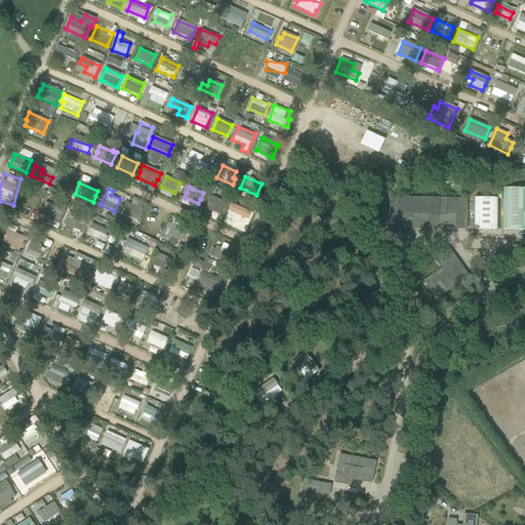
[(524,191),(502,191),(502,232),(524,232),(524,191)]
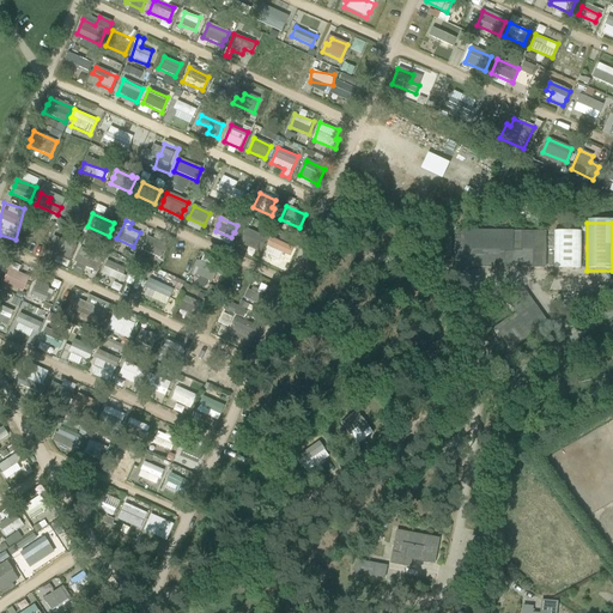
[(243,236),(241,242),(261,252),(263,244),(261,244),(265,237),(246,229),(243,236)]
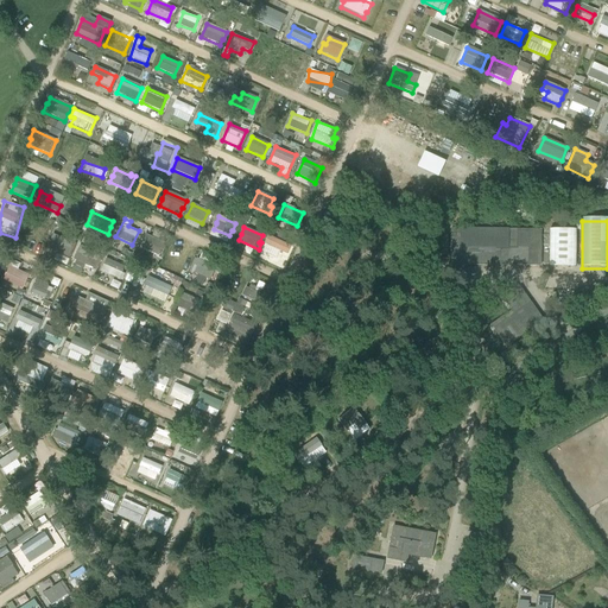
[(451,265),(540,266),(540,230),(451,229),(451,265)]
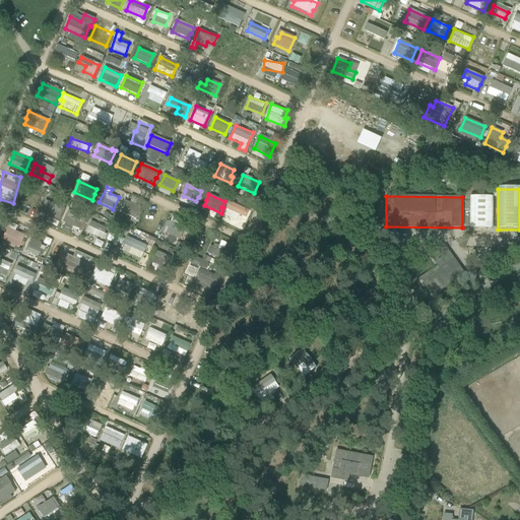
[(492,199),(469,199),(469,230),(492,230),(492,199)]
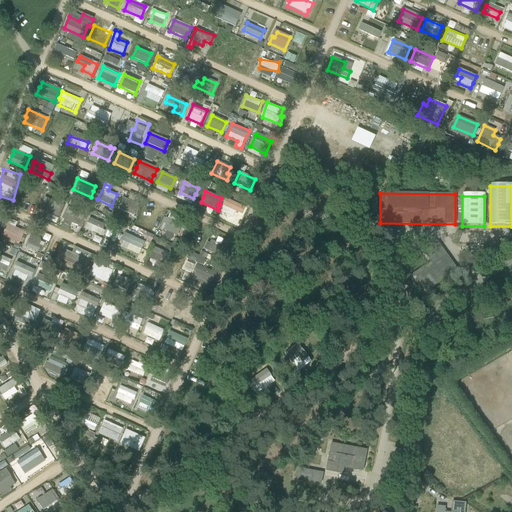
[(43,204),(40,209),(58,217),(63,206),(45,198),(42,203),(43,204)]
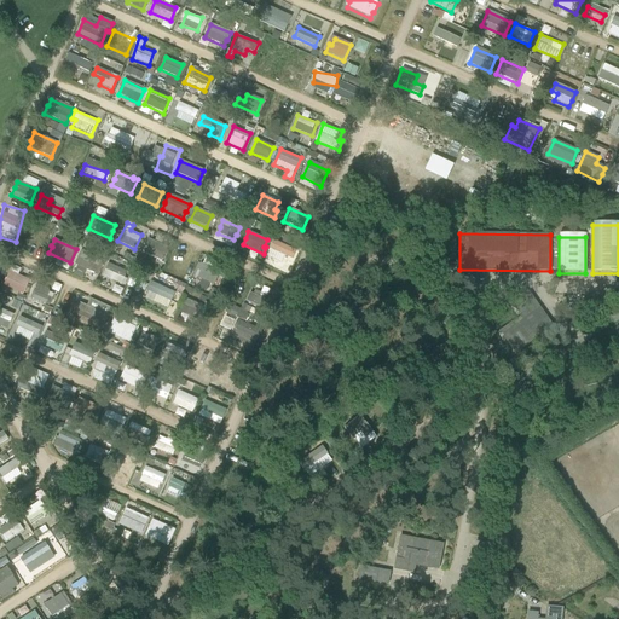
[(148,248),(144,254),(161,261),(167,249),(148,241),(145,247),(148,248)]
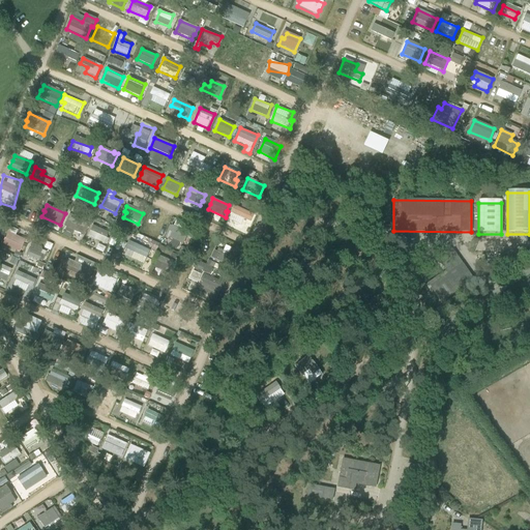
[(69,215),(64,227),(84,235),(89,224),(69,215)]
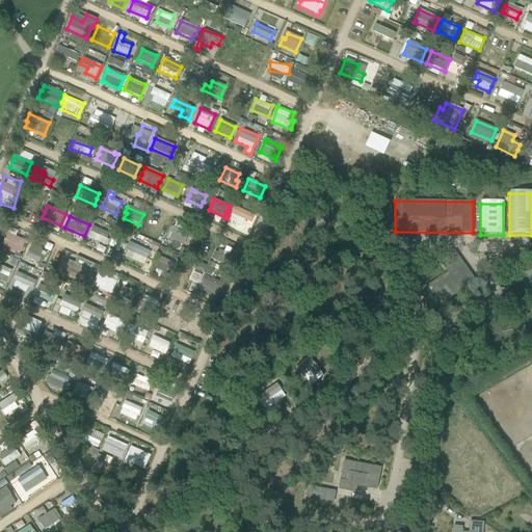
[(173,227),(167,238),(184,245),(188,234),(173,227)]
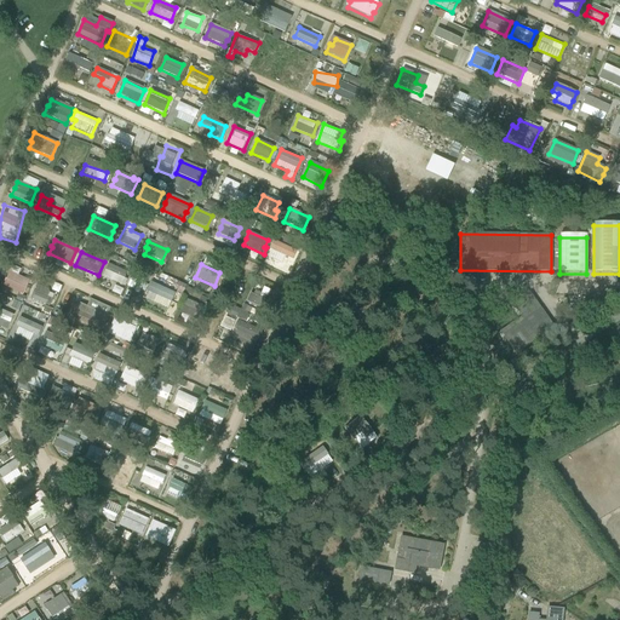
[(108,265),(105,270),(119,276),(116,282),(124,286),(127,280),(124,279),(126,273),(108,265)]
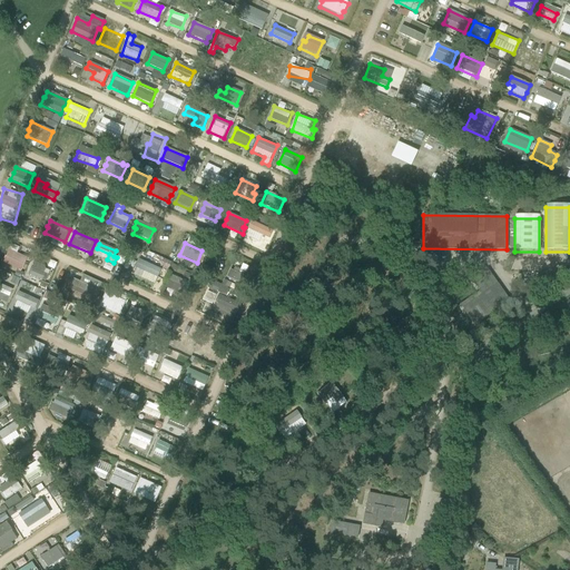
[(6,257),(3,264),(21,272),(23,265),(25,265),(27,258),(9,251),(6,257)]
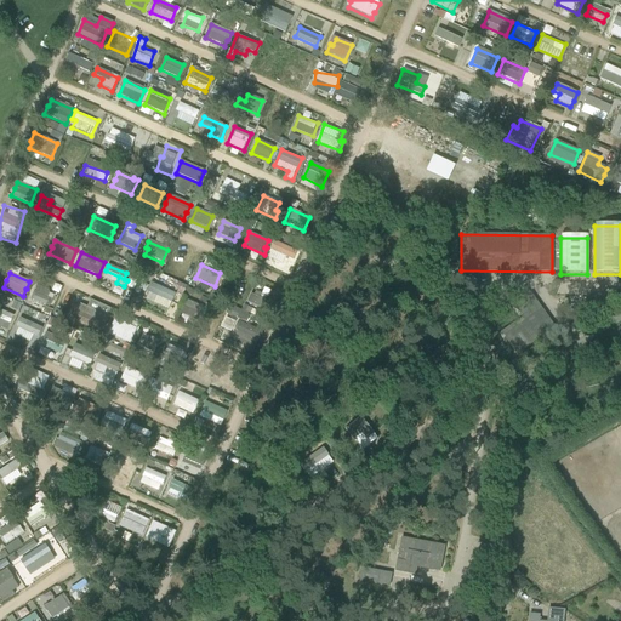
[(100,285),(121,295),(125,288),(103,278),(100,285)]
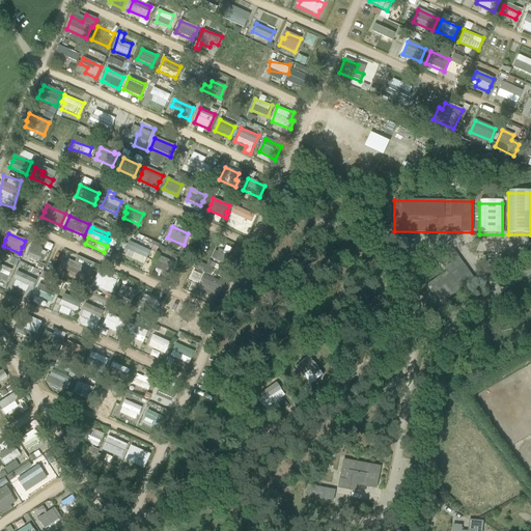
[(30,246),(26,256),(42,262),(45,257),(40,255),(42,251),(42,249),(32,245),(30,246)]
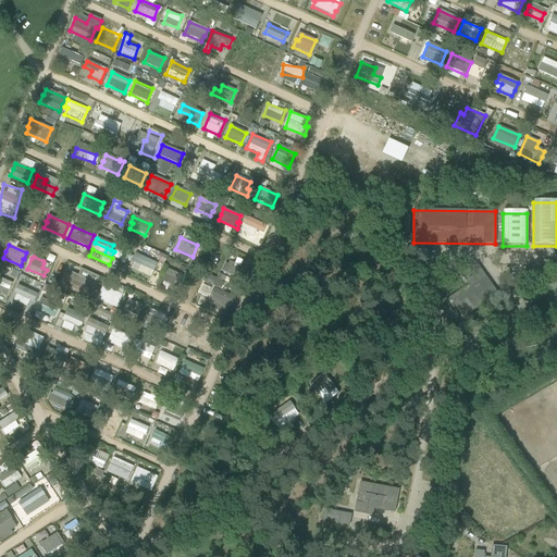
[(238,277),(242,269),(225,263),(222,271),(238,277)]
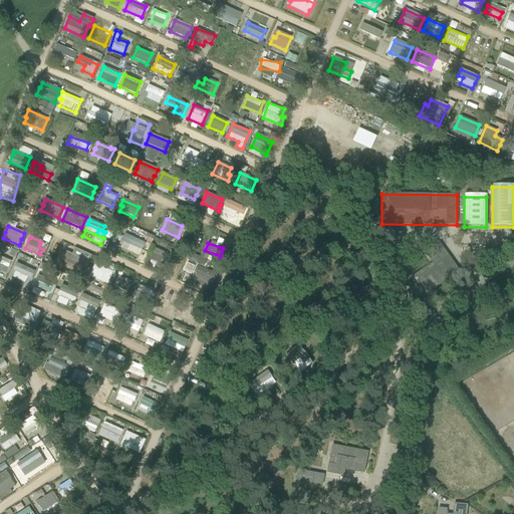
[(424,274),(418,278),(430,295),(461,274),(440,244),(431,250),(438,260),(421,271),(424,274)]
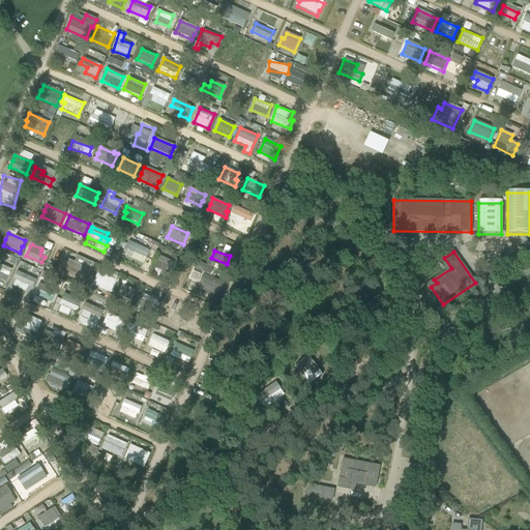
[(158,256),(153,267),(165,272),(167,266),(173,269),(175,264),(158,256)]
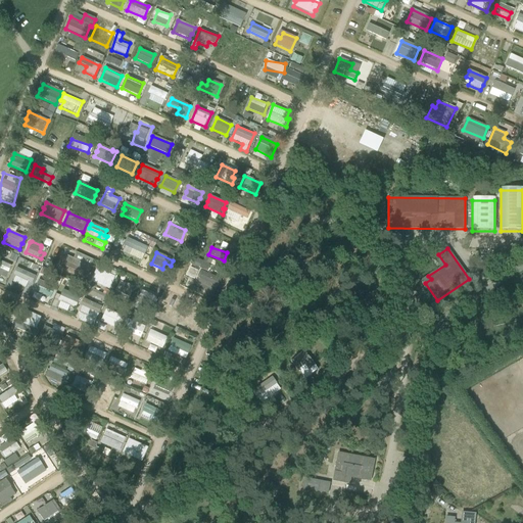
[(67,256),(61,269),(85,279),(91,268),(67,256)]
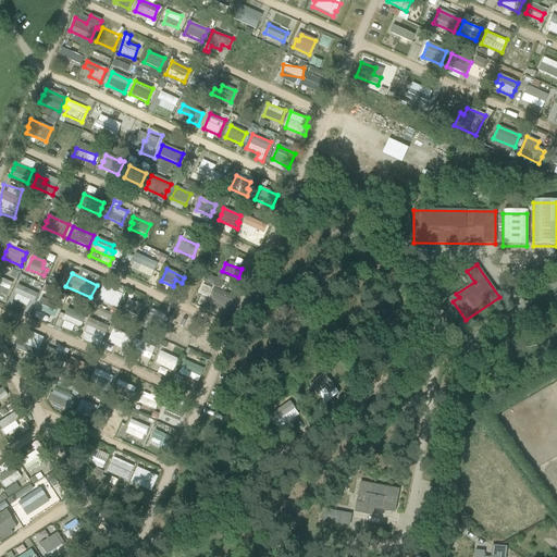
[(9,291),(12,283),(2,280),(0,287),(9,291)]
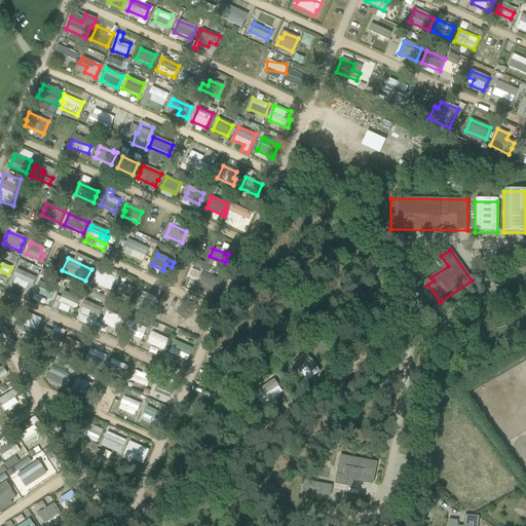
[(97,271),(91,284),(109,291),(112,285),(115,279),(97,271)]
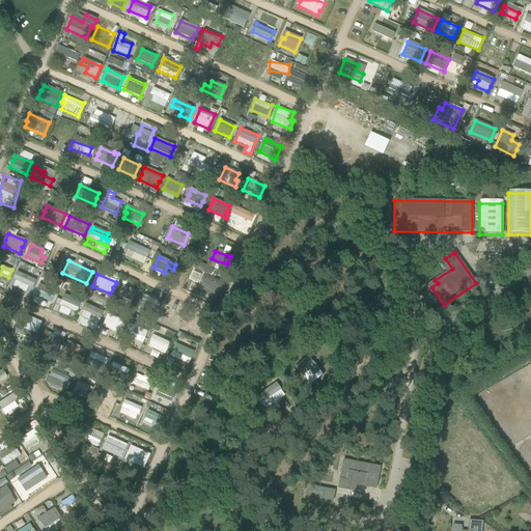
[(15,286),(28,292),(33,281),(20,275),(15,286)]
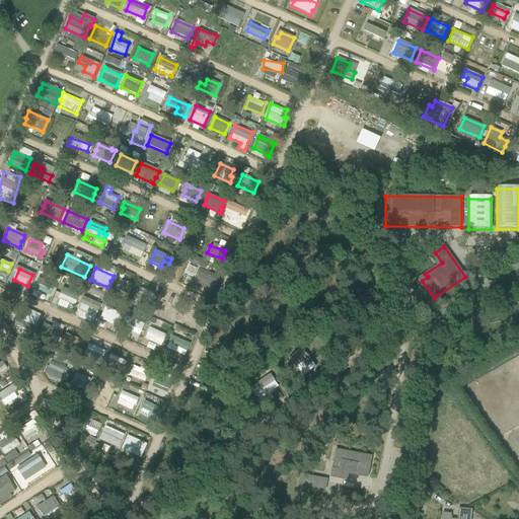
[(198,277),(196,281),(214,289),(218,279),(200,271),(198,271),(197,275),(197,276),(197,277),(198,277)]
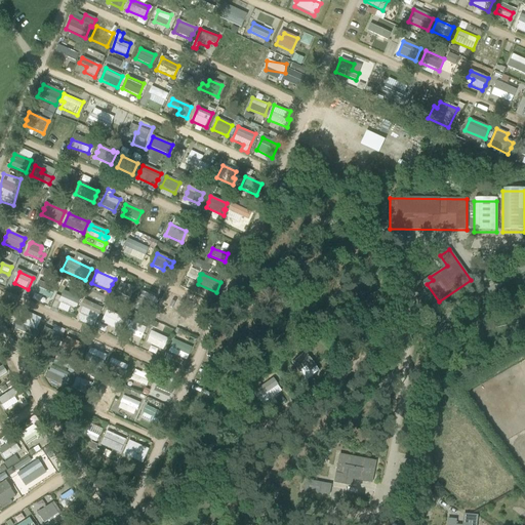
[(130,298),(134,287),(120,282),(116,292),(130,298)]
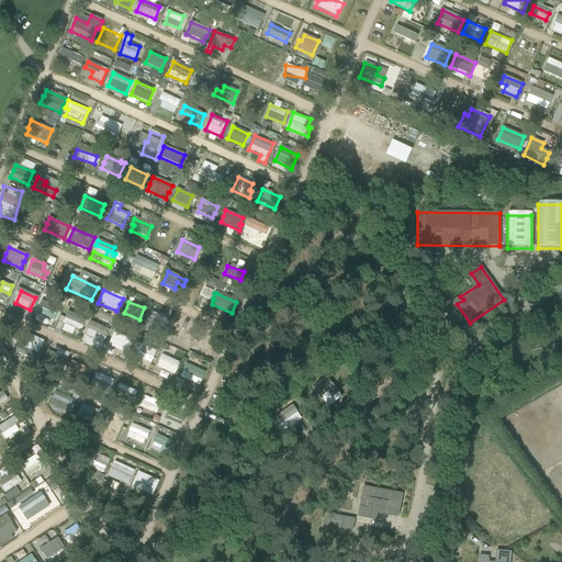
[(69,312),(64,323),(80,330),(86,319),(69,312)]
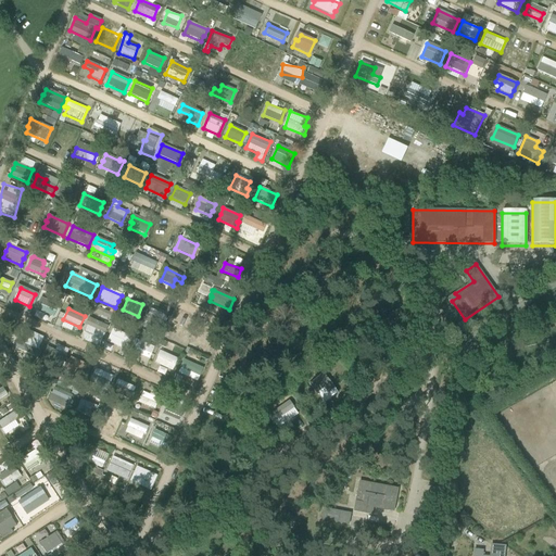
[(176,317),(169,330),(188,339),(194,326),(176,317)]
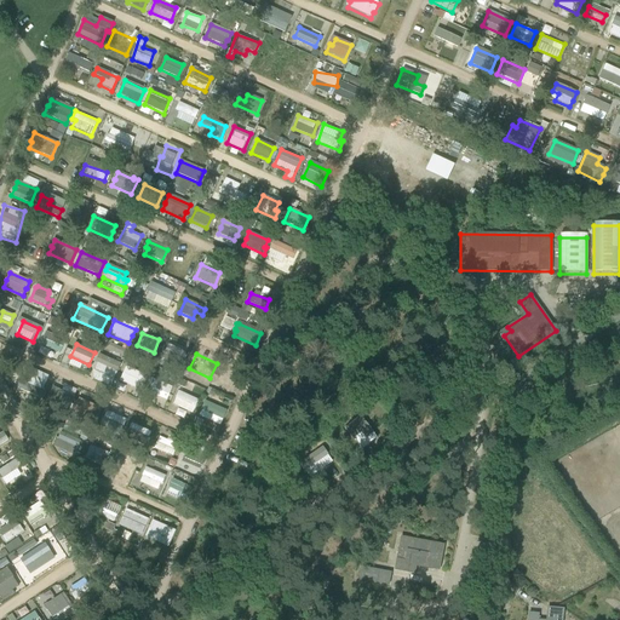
[(98,363),(95,371),(105,377),(114,380),(120,365),(101,355),(97,363),(98,363)]
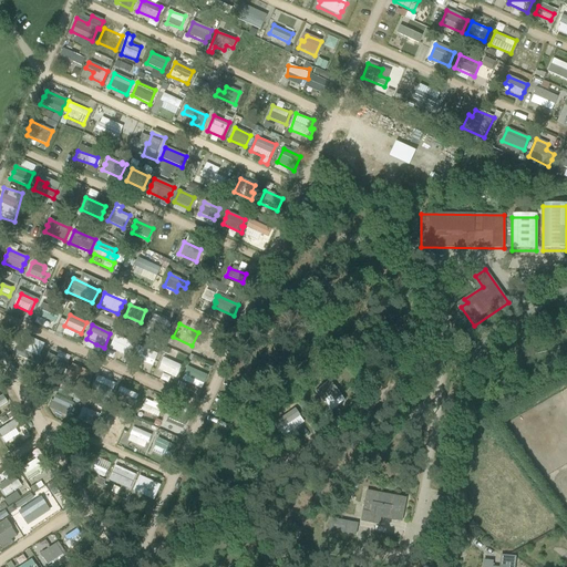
[(115,337),(110,349),(129,358),(134,346),(115,337)]
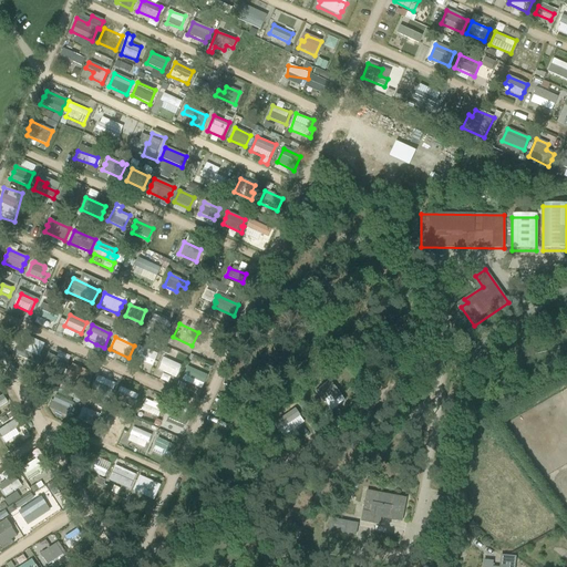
[(19,349),(16,356),(39,366),(42,359),(39,358),(41,351),(28,346),(26,351),(19,349)]
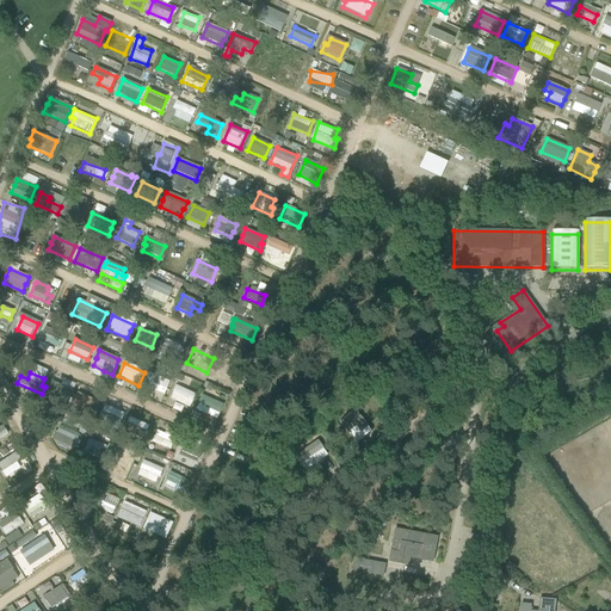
[(143,384),(166,393),(170,381),(148,372),(143,384)]
